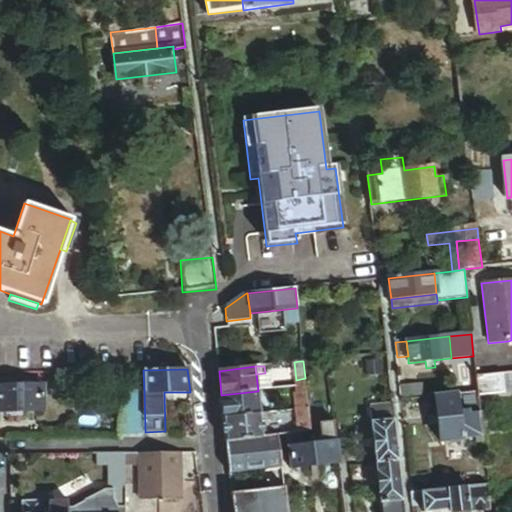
[(31,380),(31,373),(0,374),(0,387),(36,387),(36,380),(31,380)]
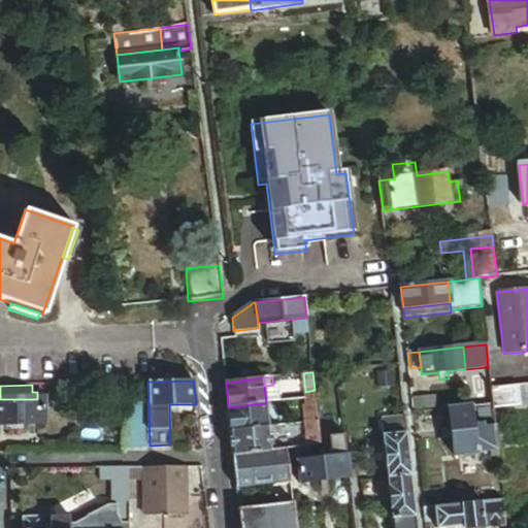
[(42,385),(32,385),(32,392),(37,392),(37,399),(42,399),(42,385)]
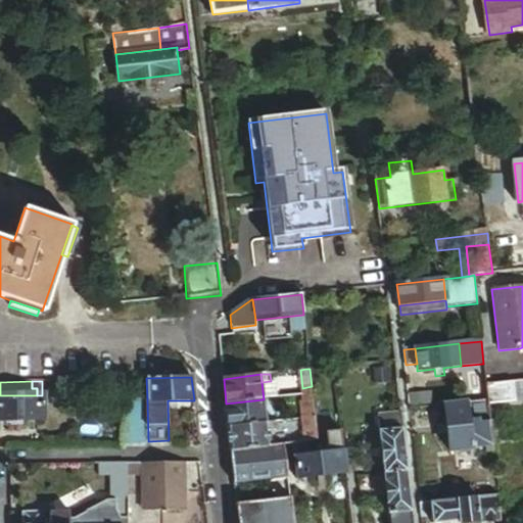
[(262,382),(264,399),(277,397),(275,381),(271,381),(262,382)]
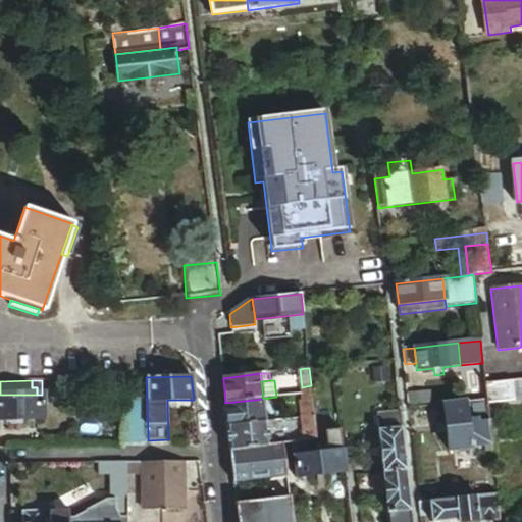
[(511,383),(511,382),(484,385),(486,402),(486,404),(513,402),(511,383)]
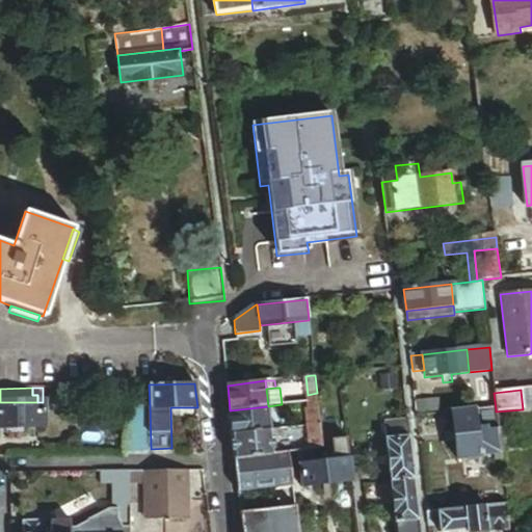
[(531,390),(521,391),(523,409),(531,407),(531,390)]
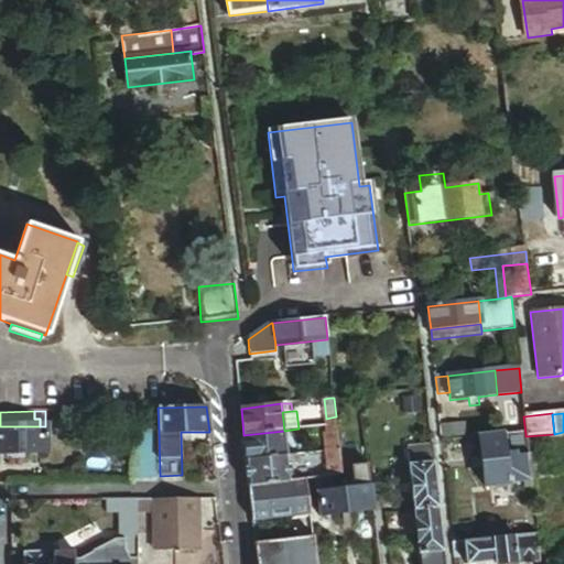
[(327,433),(337,432),(336,416),(326,419),(325,418),(327,433)]
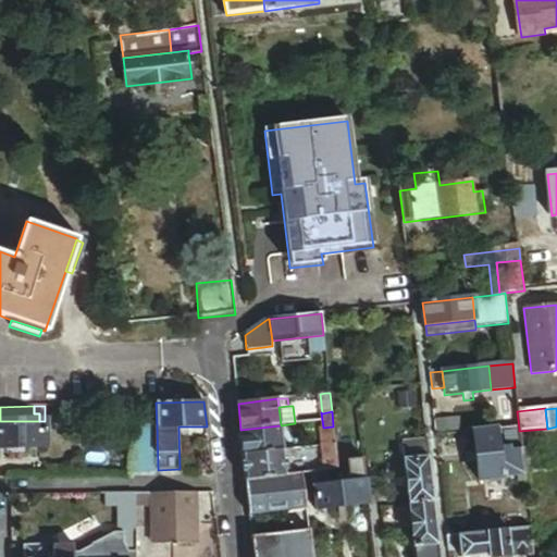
[(454,420),(441,421),(442,433),(455,432),(454,420)]
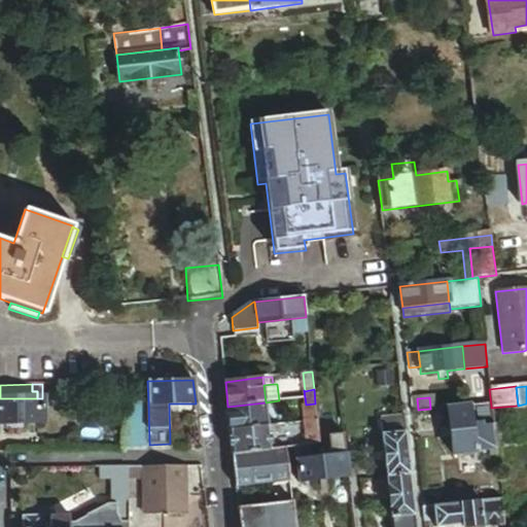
[(37,398),(0,398),(0,423),(43,423),(42,398),(37,398)]
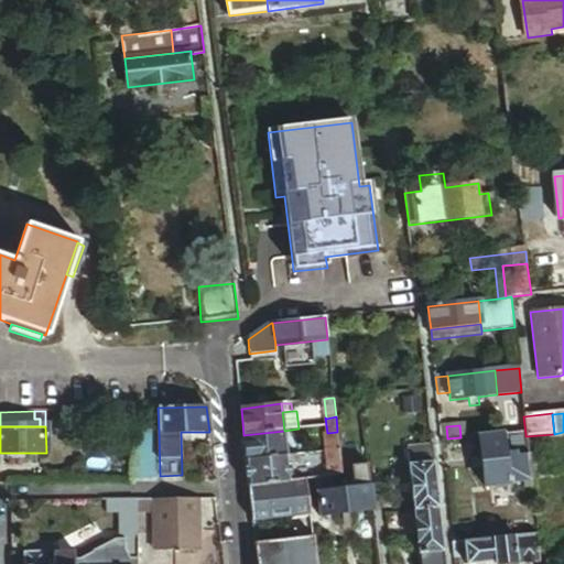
[(159,431),(132,431),(132,476),(160,476),(159,431)]
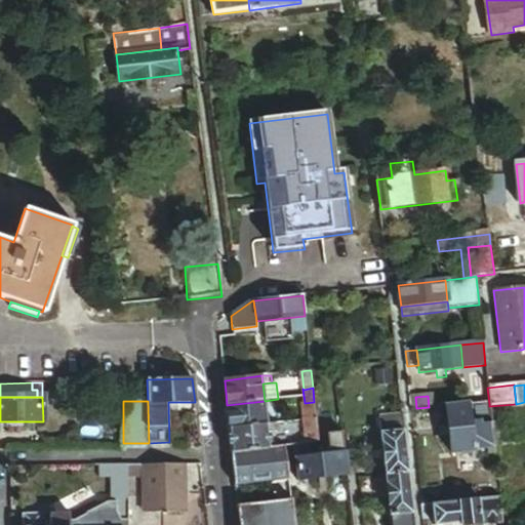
[(267,425),(265,401),(227,405),(229,429),(267,425)]
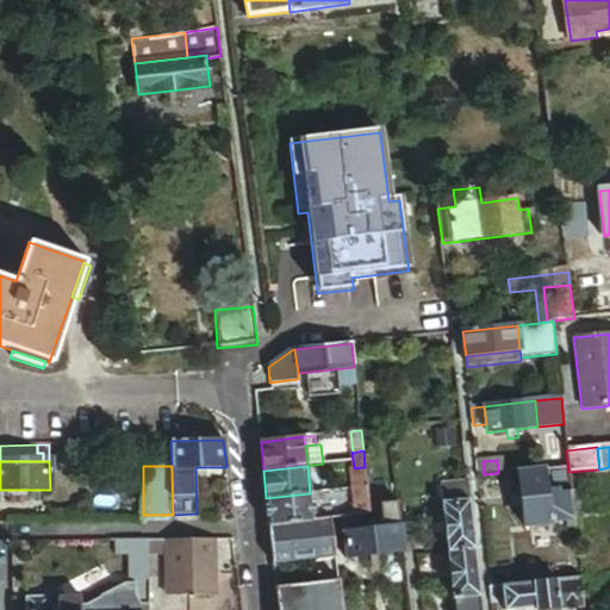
[(354,489),(367,487),(365,467),(354,468),(352,468),(354,489)]
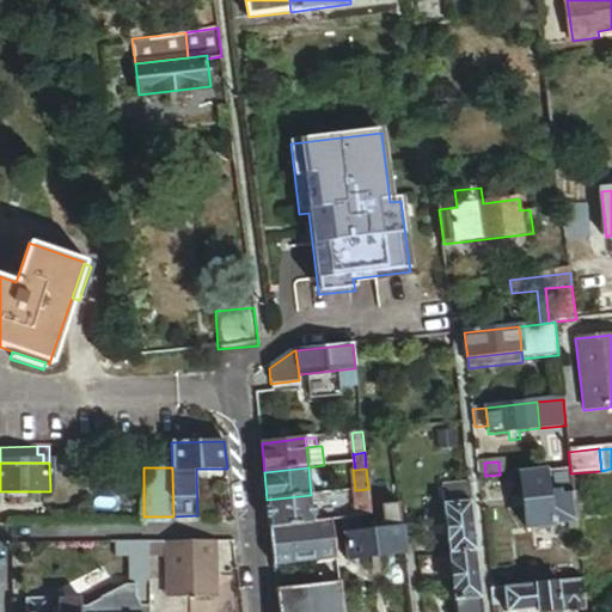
[(570,473),(570,471),(519,476),(525,530),(568,525),(576,524),(570,473)]
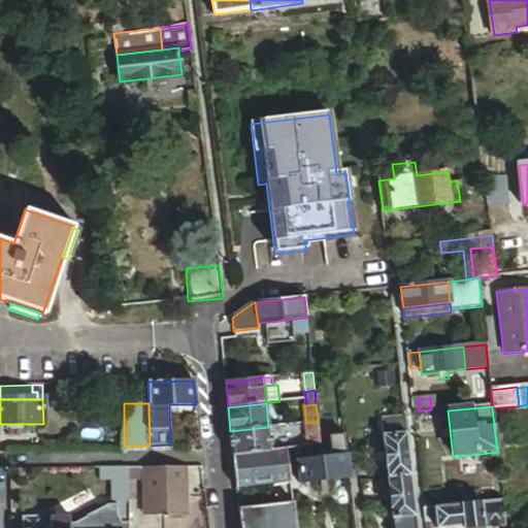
[(405,435),(404,418),(381,421),(383,438),(405,435)]
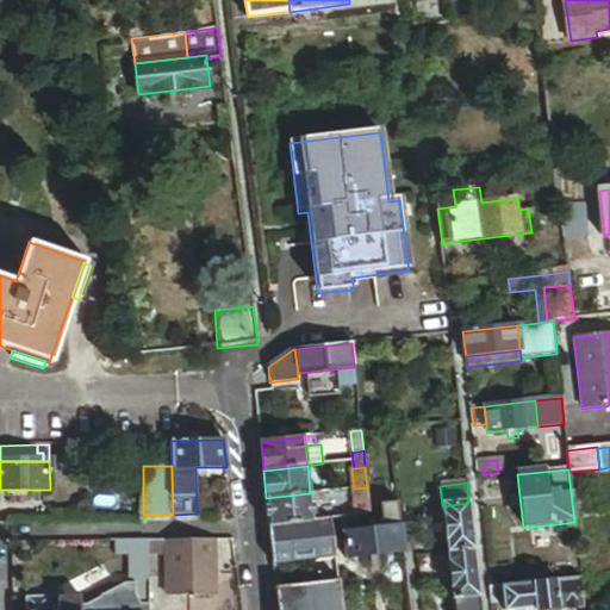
[(340,506),(342,518),(358,516),(371,515),(367,487),(354,489),(355,505),(340,506)]
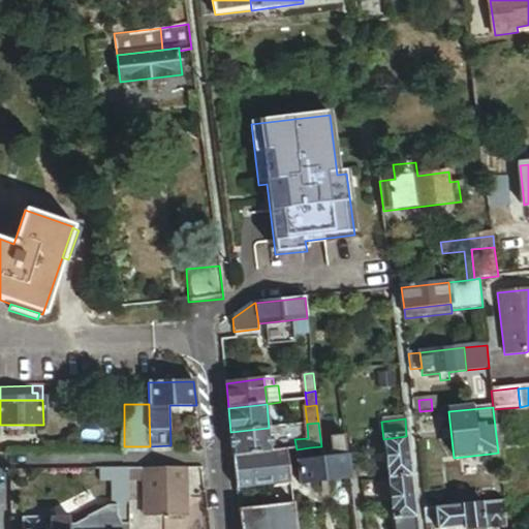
[(279,427),(269,428),(270,435),(280,435),(279,427)]
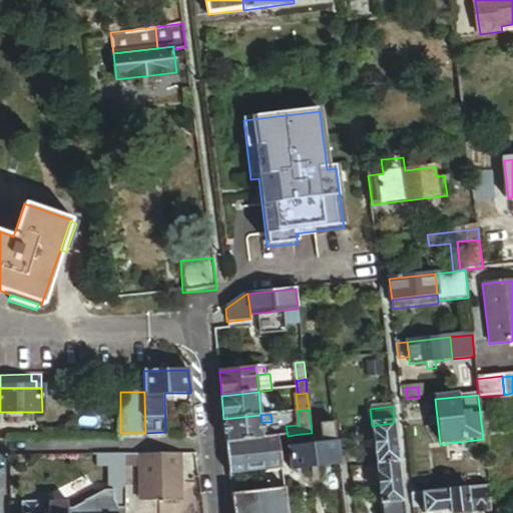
[(262,422),(261,415),(223,419),(226,443),(264,439),(262,422)]
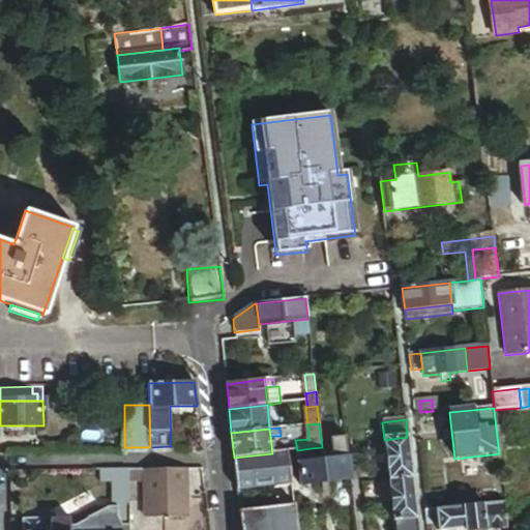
[(332,459),(347,457),(345,437),(330,438),(332,459)]
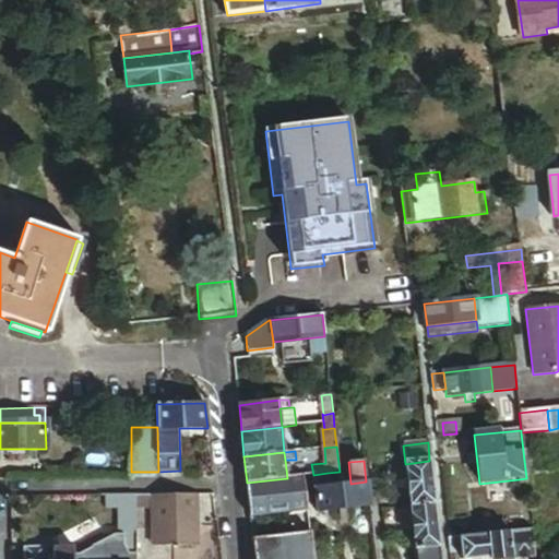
[(409,508),(435,504),(429,461),(405,464),(409,508)]
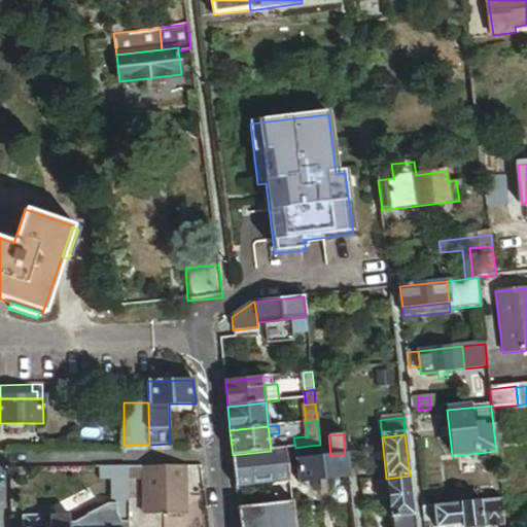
[(348,478),(345,454),(330,456),(311,458),(309,446),(295,448),(300,484),(348,478)]
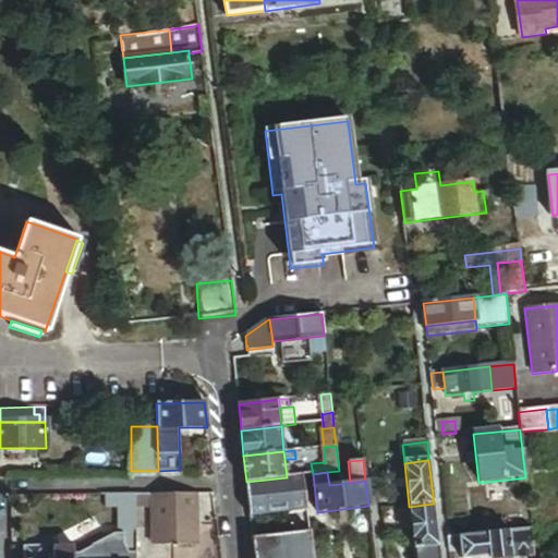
[(250,517),(307,510),(303,475),(287,477),(246,482),(250,517)]
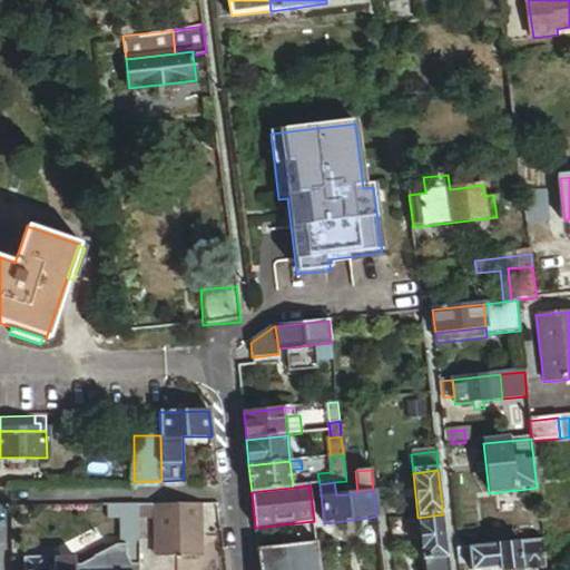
[(200,504),(156,505),(156,517),(156,557),(202,557),(200,504)]
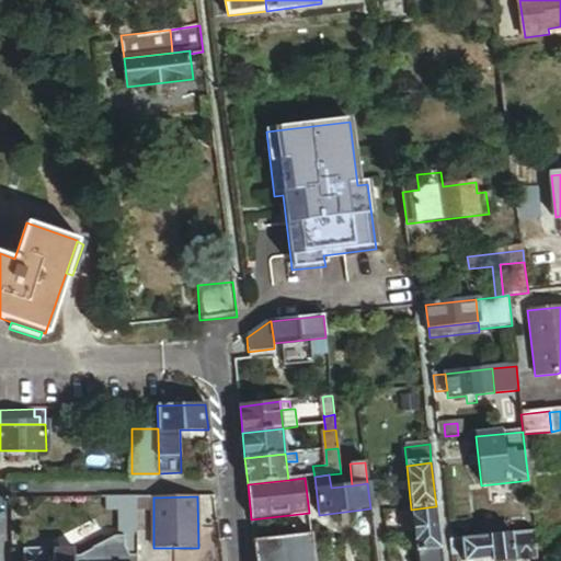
[(136,510),(136,497),(124,497),(124,559),(136,559),(136,510)]
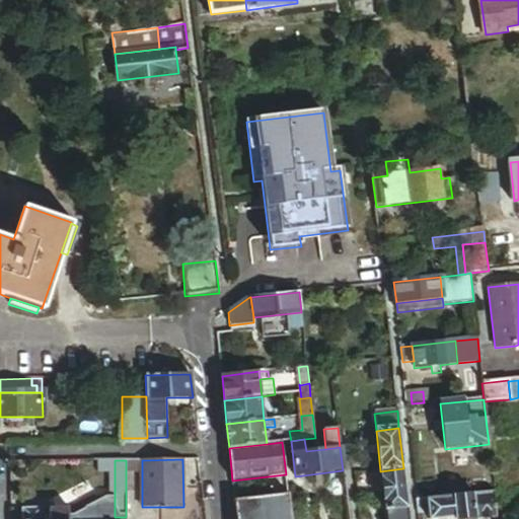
[(142,460),(126,460),(126,471),(142,470),(142,460)]
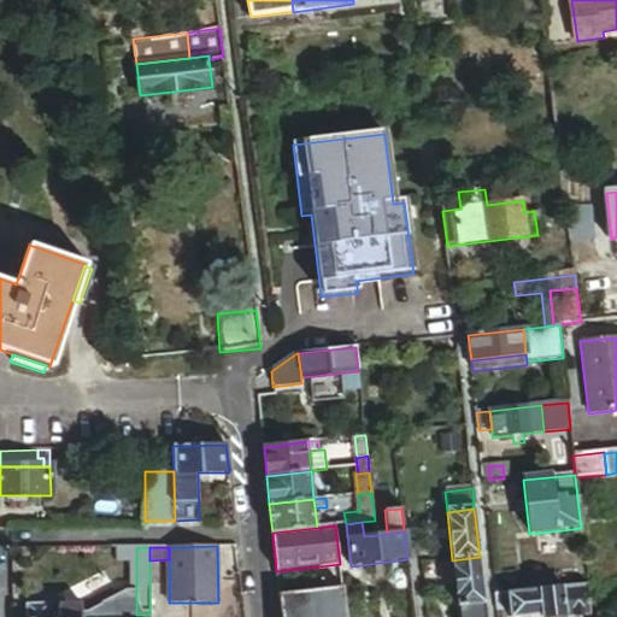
[(466,607),(485,605),(480,557),(452,560),(457,609),(466,607)]
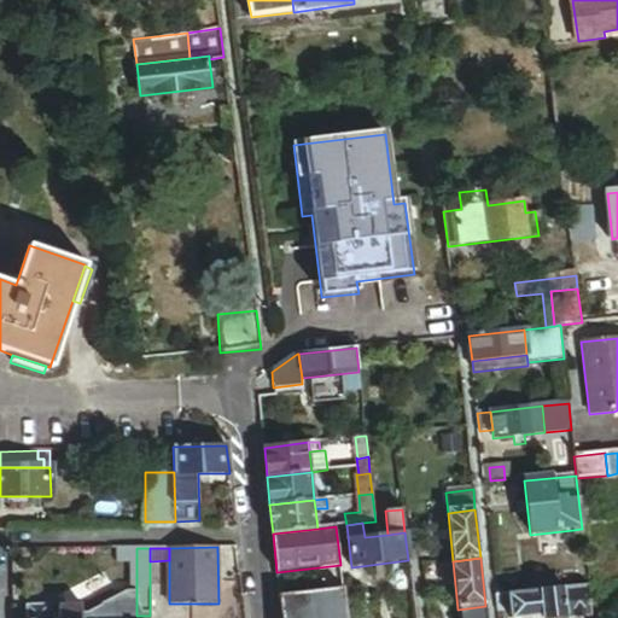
[(523,582),(524,594),(555,590),(554,578),(523,582)]
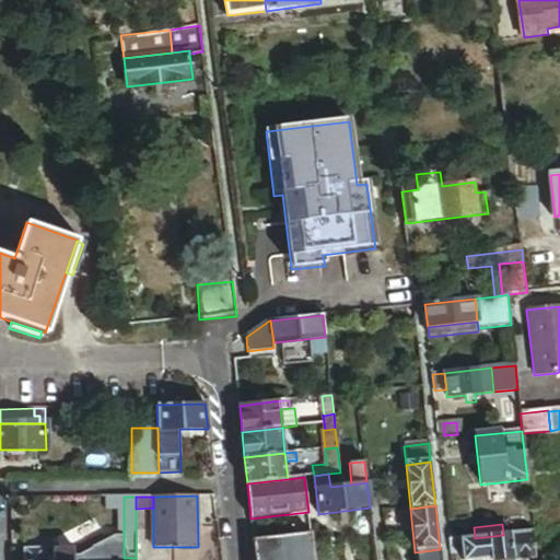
[(535,559),(533,532),(511,534),(513,559),(535,559)]
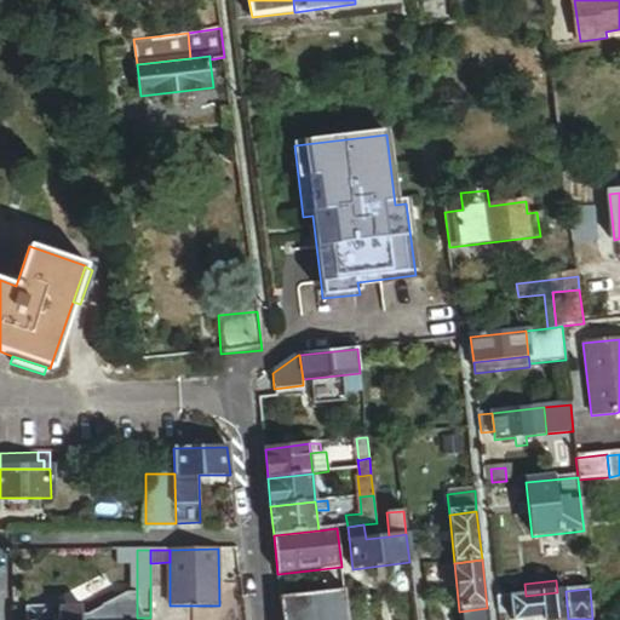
[(348,619),(344,591),(280,600),(281,619),(348,619)]
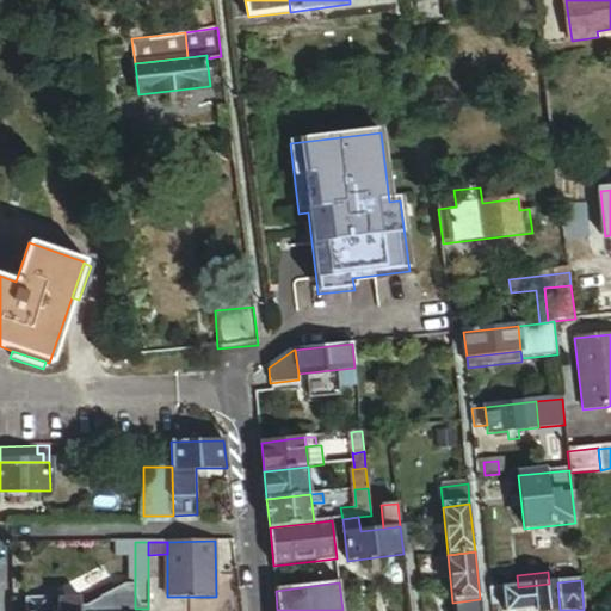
[(518,587),(503,588),(505,605),(505,610),(532,610),(535,610),(560,610),(557,582),(549,584),(518,587)]
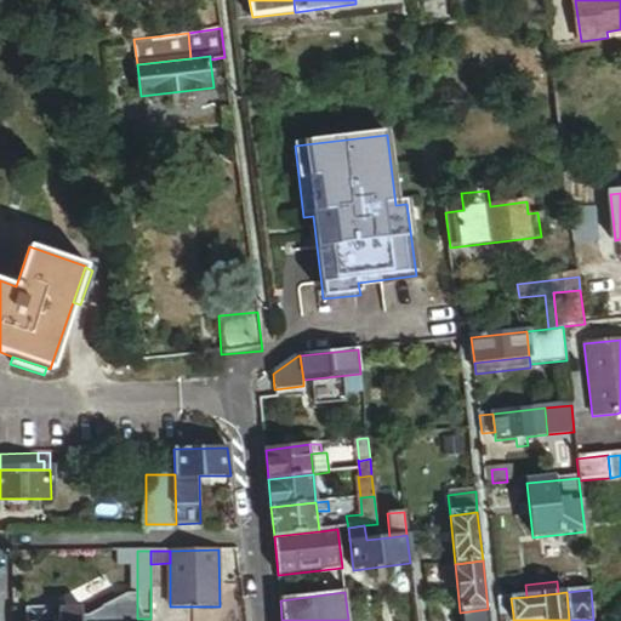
[(511,598),(499,599),(501,616),(513,615),(511,598)]
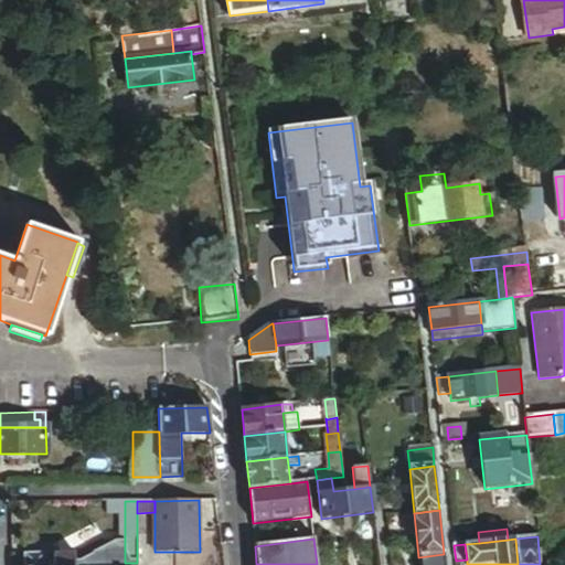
[(445,564),(444,554),(427,556),(427,564),(445,564)]
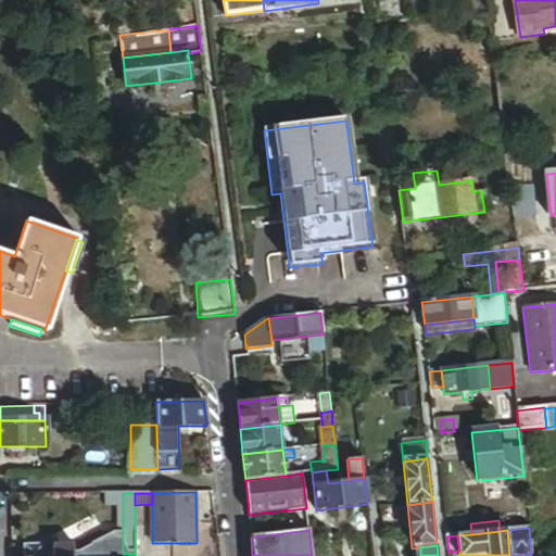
[(45,555),(45,546),(25,546),(24,555),(45,555)]
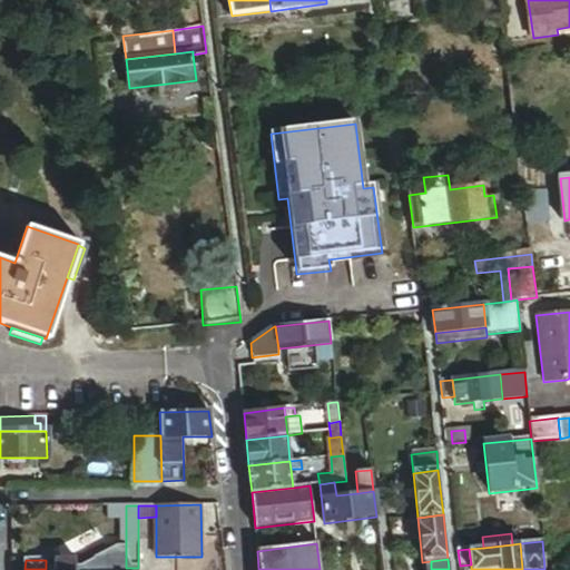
[(56,569),(56,560),(46,560),(46,569),(56,569)]
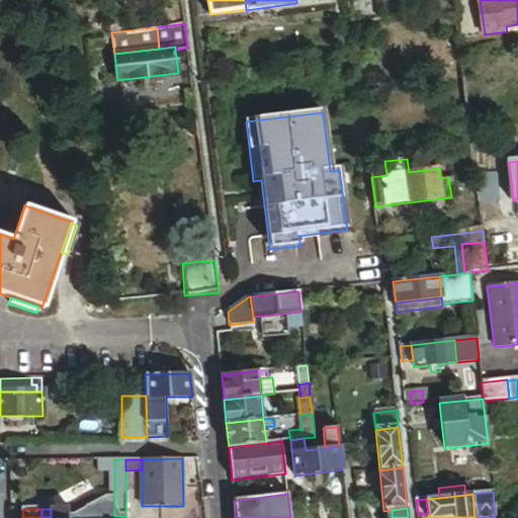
[(68,517),(68,509),(51,509),(51,517),(68,517)]
